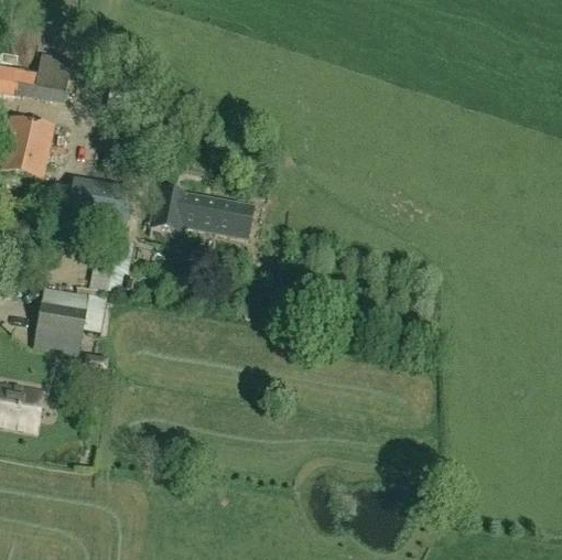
[(0,67),(0,94),(17,98),(18,90),(66,100),(74,61),(45,55),(43,71),(18,66),(17,71),(0,67)]
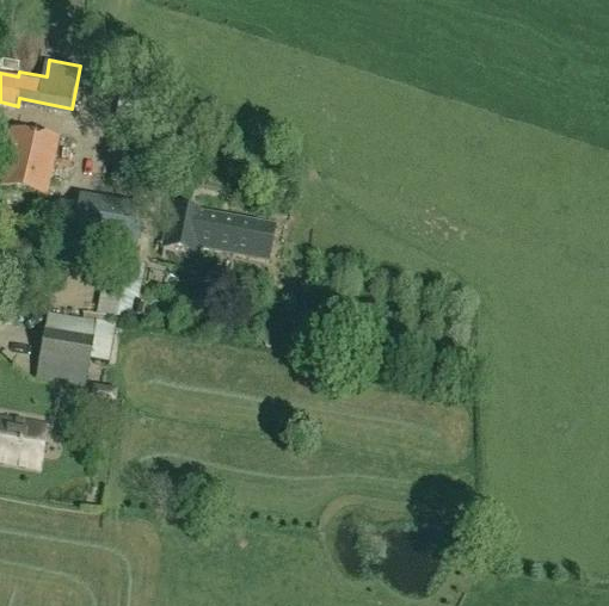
[(49,191),(59,135),(13,128),(12,140),(0,136),(0,150),(10,152),(5,183),(49,191)]
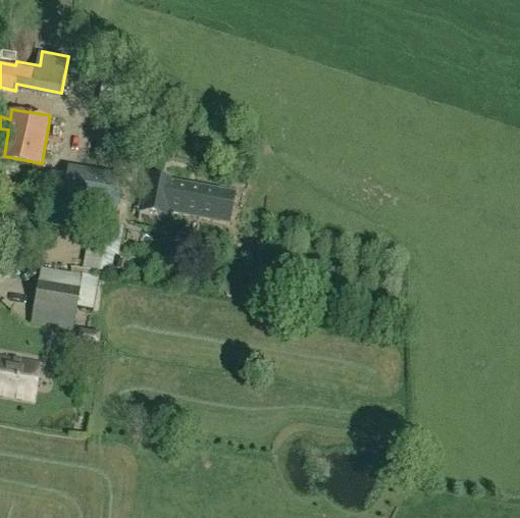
[(119,210),(124,171),(67,163),(63,200),(119,210)]
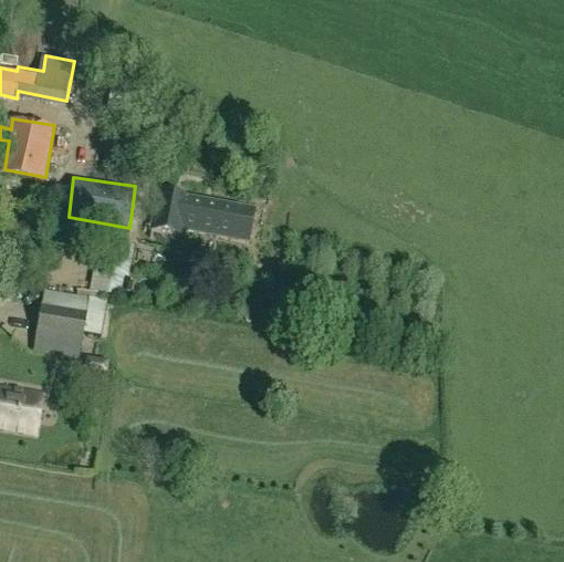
[(162,189),(155,221),(247,238),(252,206),(162,189)]
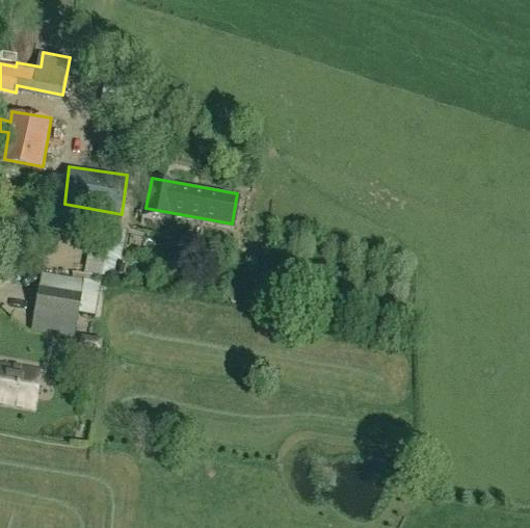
[(89,272),(115,278),(126,226),(100,220),(89,272)]
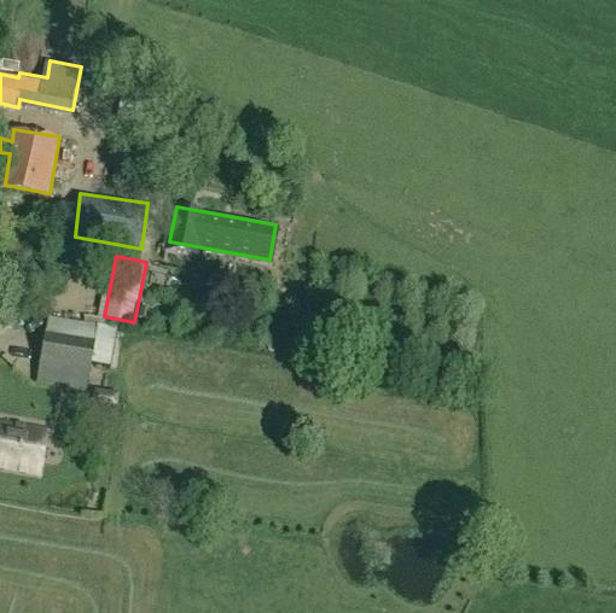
[(116,327),(51,315),(41,363),(91,372),(92,361),(109,363),(116,327)]
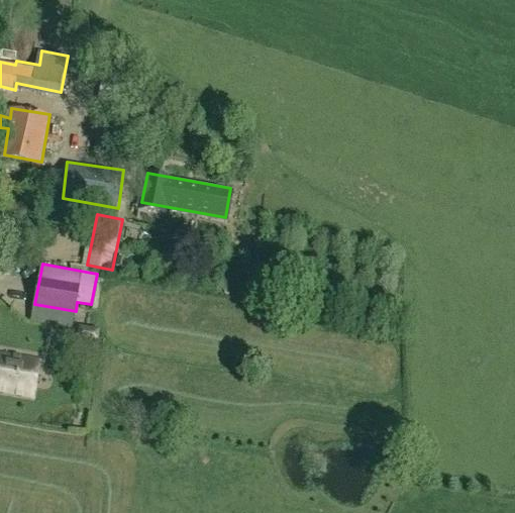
[(79,339),(97,342),(100,328),(82,326),(79,339)]
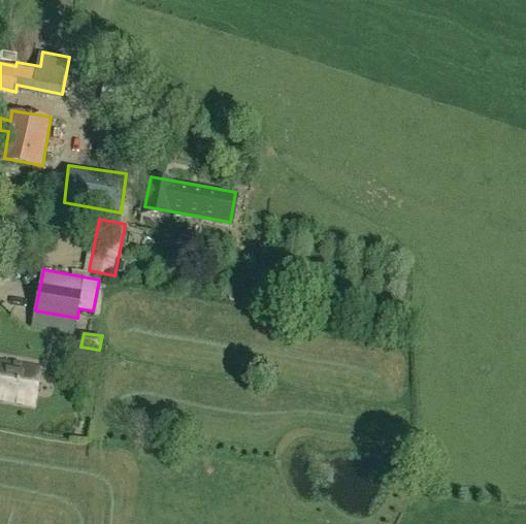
[(42,365),(0,359),(0,396),(36,402),(42,365)]
